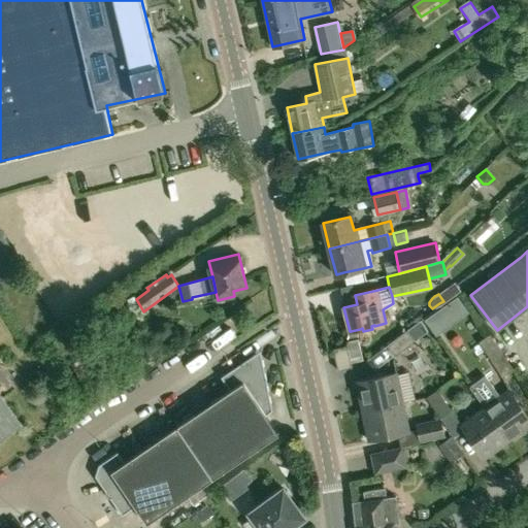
[(451,325),(467,314),(457,299),(440,310),(451,325)]
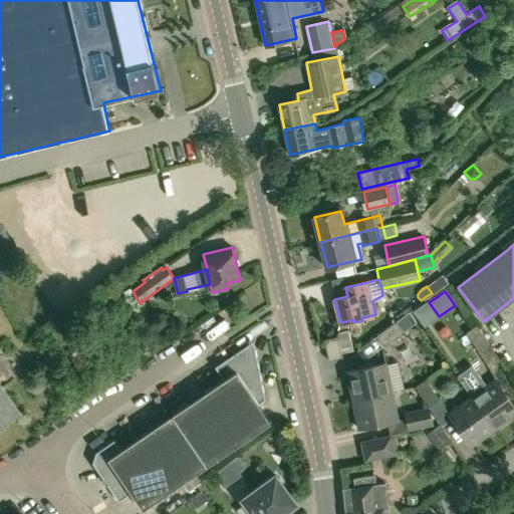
[(412,311),(397,322),(404,332),(419,321),(412,311)]
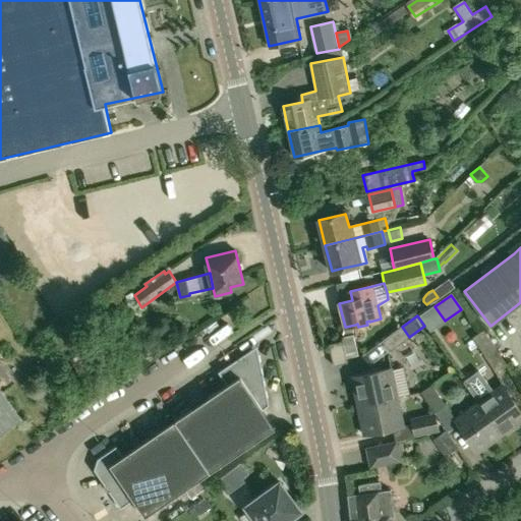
[(409,337),(402,327),(390,335),(383,341),(390,351),(409,337)]
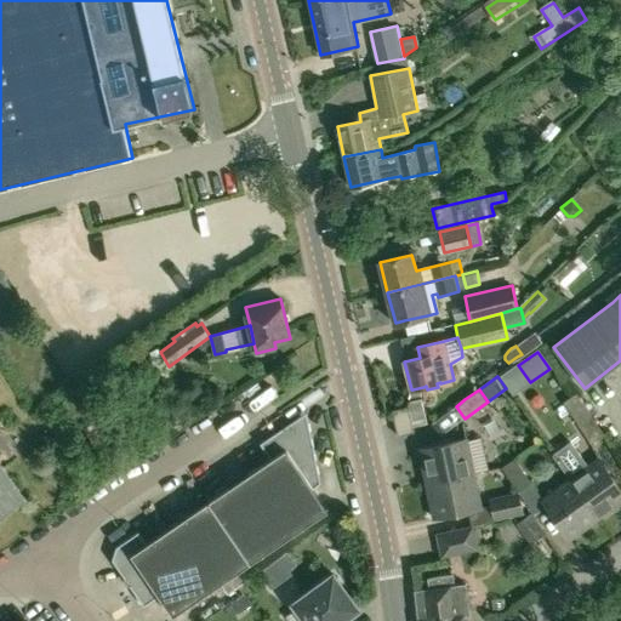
[(591,444),(604,436),(576,394),(563,403),(591,444)]
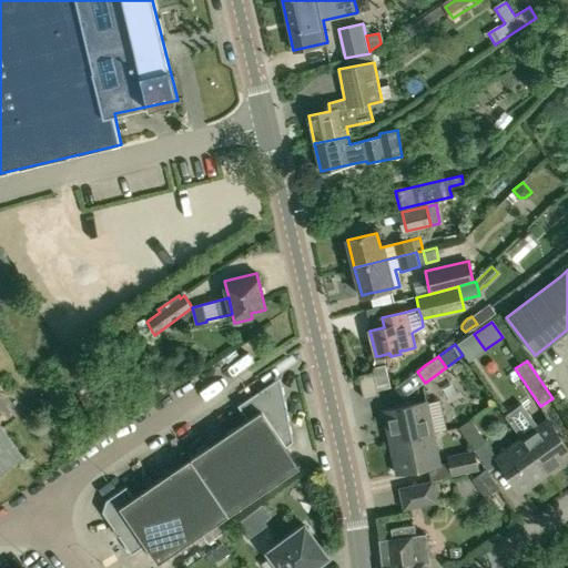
[(388,383),(385,367),(373,369),(374,373),(375,381),(376,385),(388,383)]
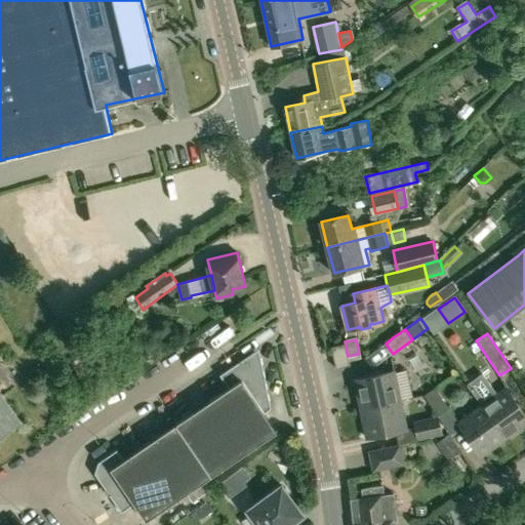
[(347,352),(346,345),(331,348),(336,368),(350,366),(348,356),(347,352)]
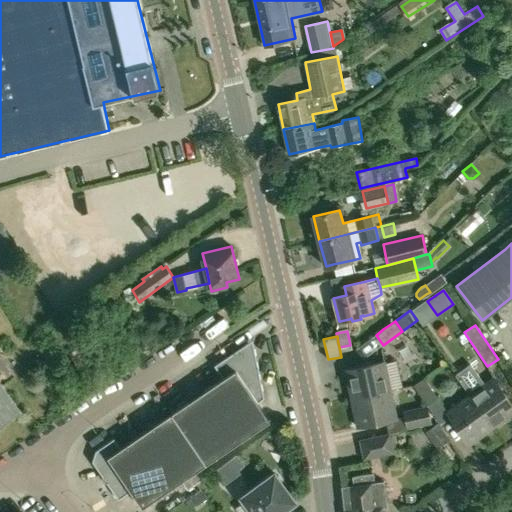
[(139,359),(148,354),(144,340),(135,341),(139,359)]
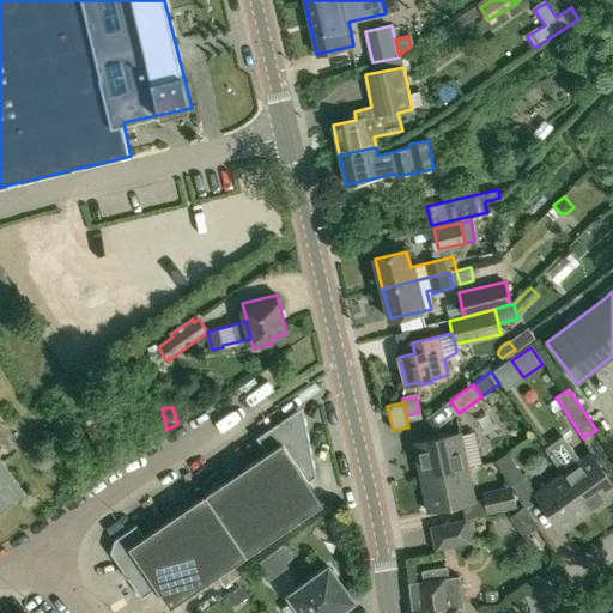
[(268,454),(207,496),(248,557),(325,504),(310,481),(317,477),(303,407),(258,438),(268,454)]
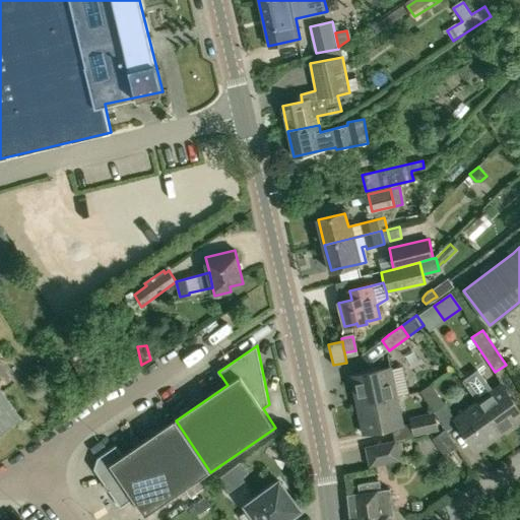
[(405,392),(426,387),(420,367),(400,371),(405,392)]
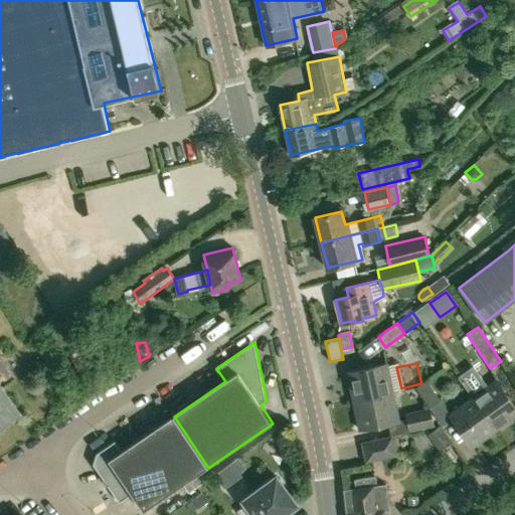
[(385,395),(393,393),(387,364),(385,365),(348,373),(354,401),(385,395)]
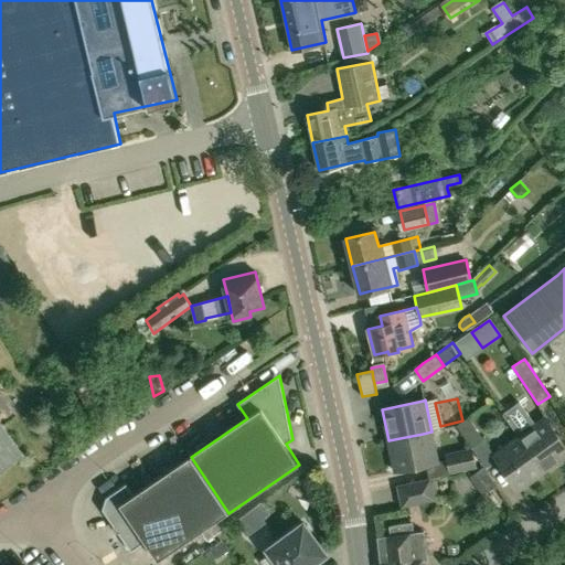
[(501,412),(519,436),(544,472),(564,457),(564,446),(544,417),(535,425),(518,401),(501,412)]
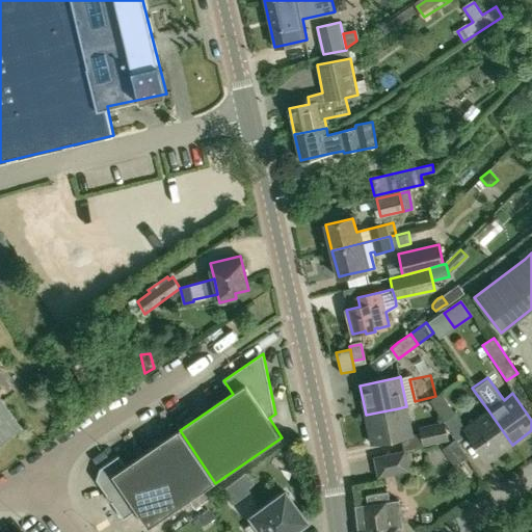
[(441,393),(430,401),(444,421),(455,413),(441,393)]
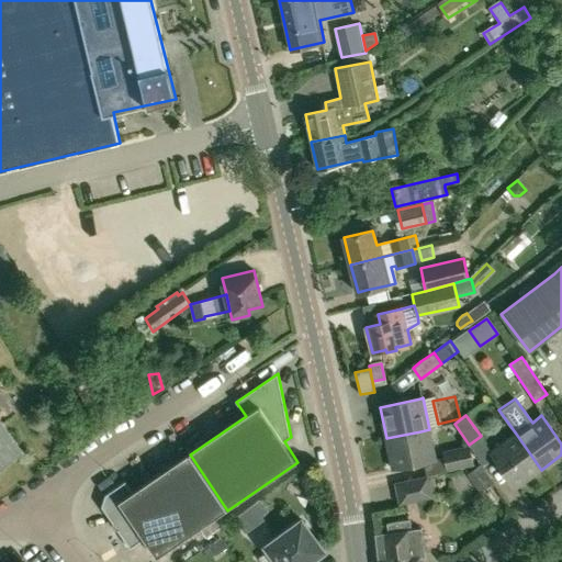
[(0,469),(24,452),(0,418),(0,469)]
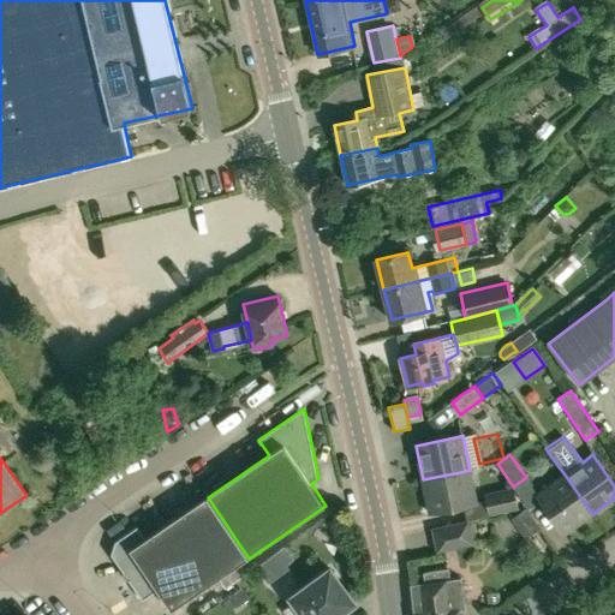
[(334,470),(321,476),(328,491),(341,485),(334,470)]
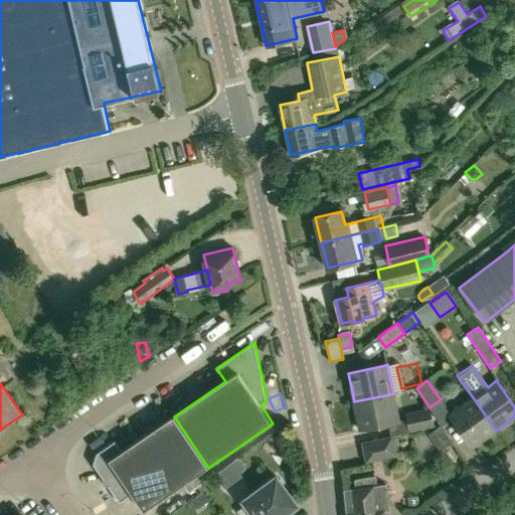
[(399,420),(393,393),(385,395),(354,401),(360,428),(385,423),(388,422),(399,420)]
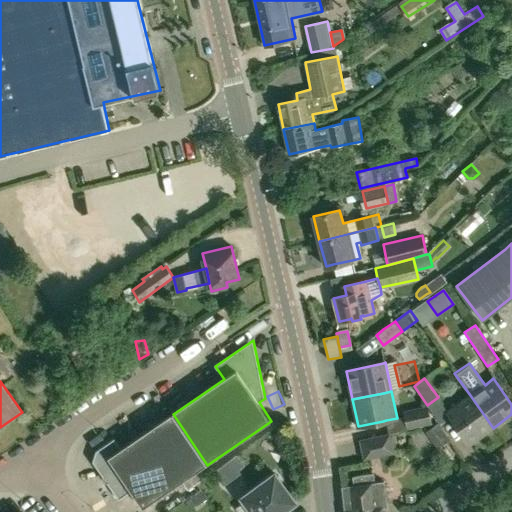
[(493,428),(470,395),(448,411),(451,415),(471,444),(493,428)]
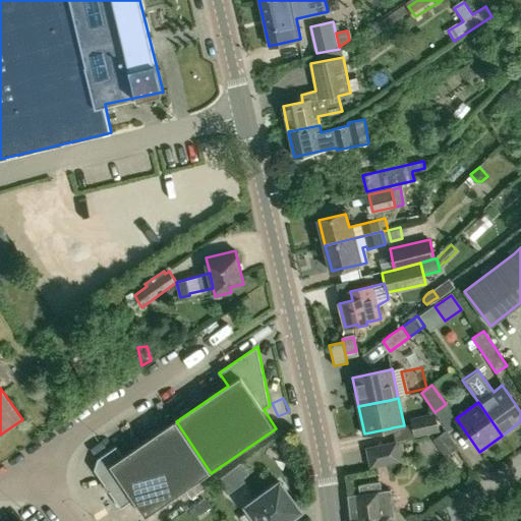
[(412,423),(415,437),(440,431),(436,413),(410,418),(412,423)]
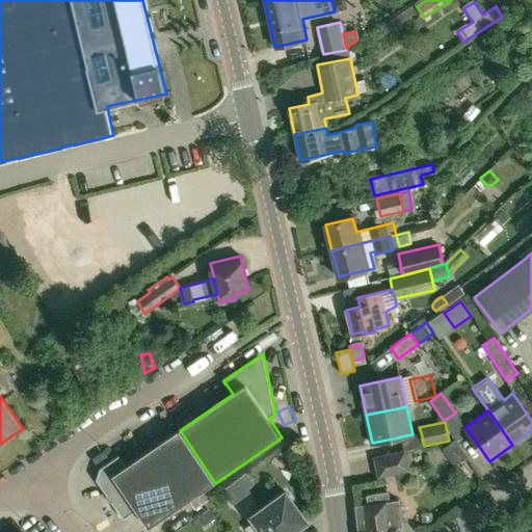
[(215,483),(180,430),(127,467),(120,456),(101,469),(98,480),(125,520),(138,510),(150,528),(215,483)]
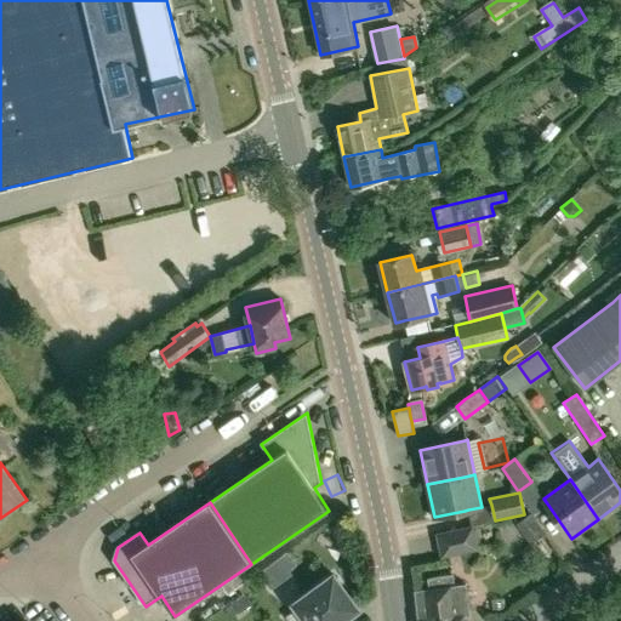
[(531,542),(545,533),(531,514),(518,524),(531,542)]
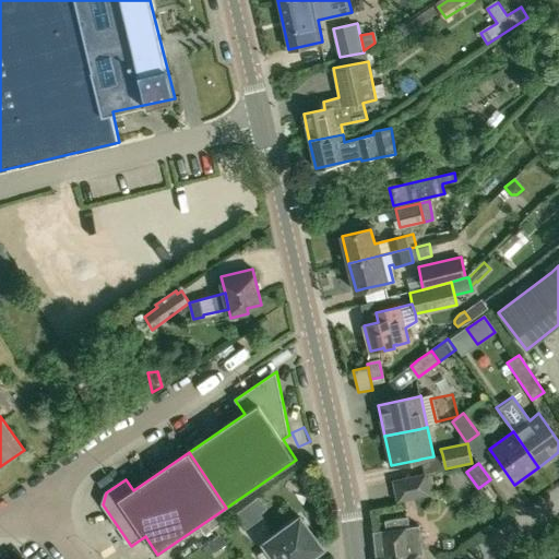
[(393,482),(397,502),(429,496),(425,475),(393,482)]
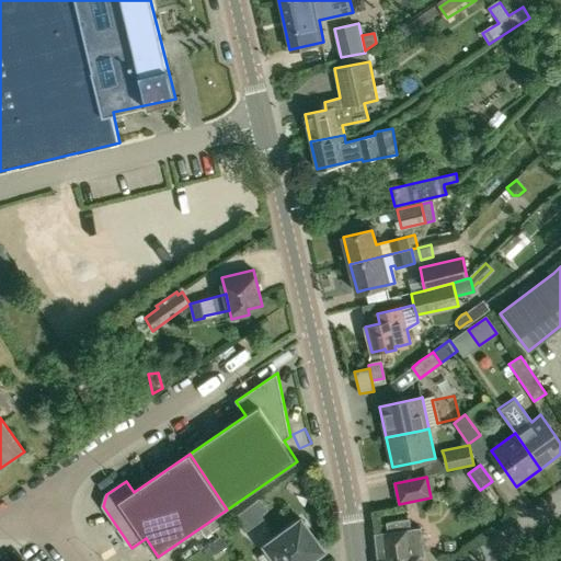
[(266,546),(277,560),(309,560),(324,550),(301,519),(266,546)]
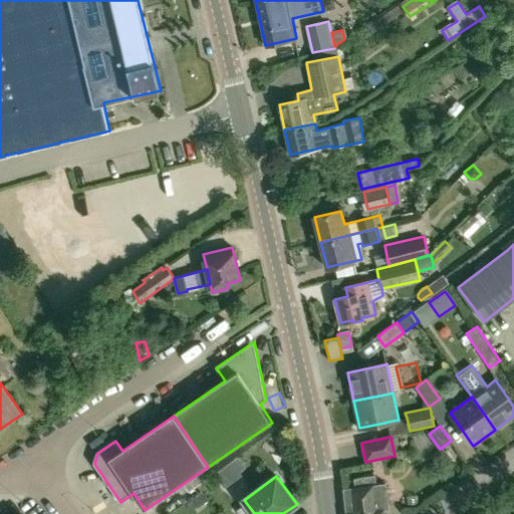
[(383,513),(384,510),(389,509),(386,484),(384,484),(376,485),(375,476),(365,477),(354,479),(354,488),(343,489),(345,513),(383,513)]
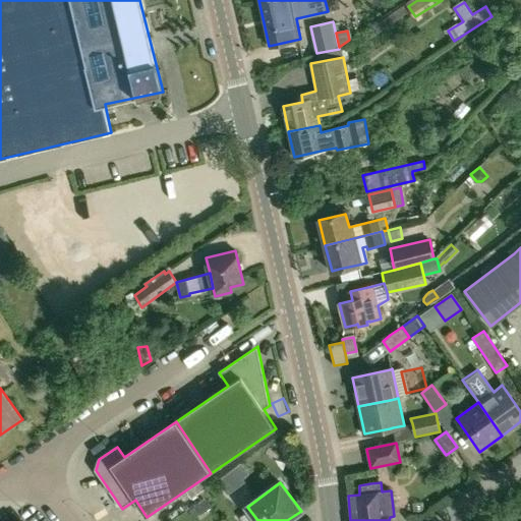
[(194,504),(200,514),(210,508),(203,498),(194,504)]
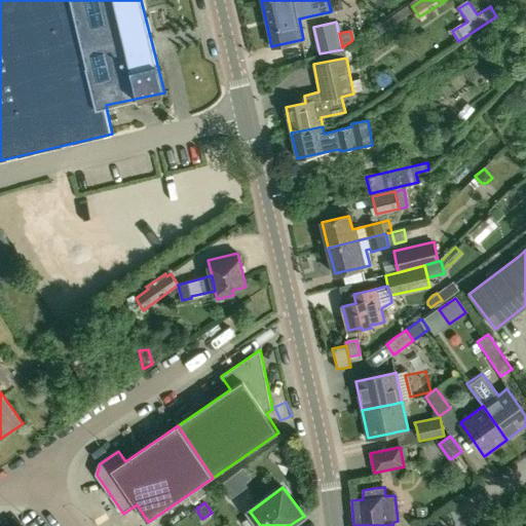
[(183,504),(173,514),(182,524),(192,515),(183,504)]
